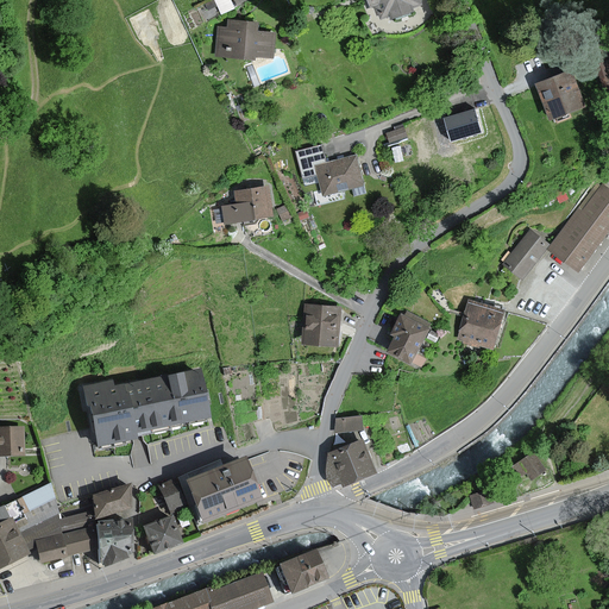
[(217,0),(220,11),(234,6),(232,0),(217,0)]
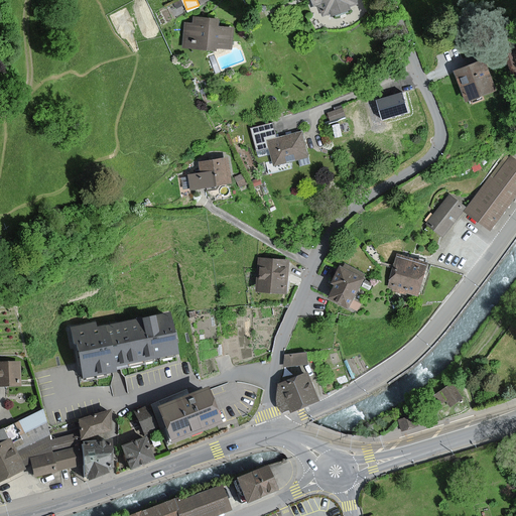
[(312,0),(315,5),(318,4),(321,12),(323,12),(324,16),(333,13),(334,15),(352,9),(351,6),(359,4),(357,0),(312,0)]
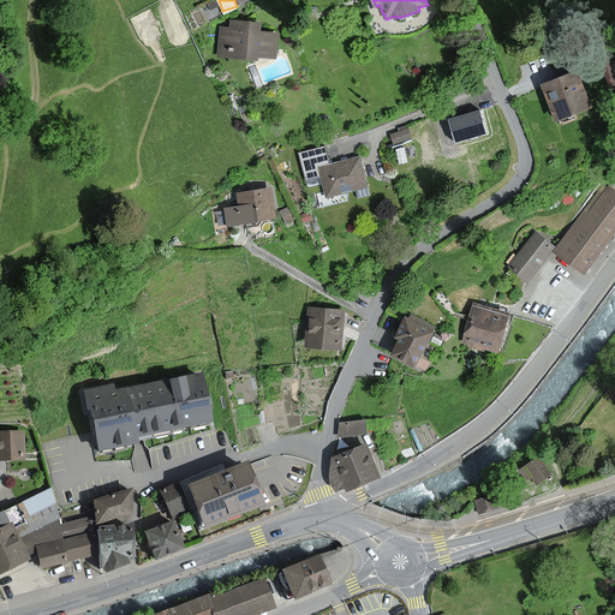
[(257,24),(231,21),(230,30),(220,29),(218,57),(228,58),(233,58),(252,60),(254,55),(273,58),(276,35),(256,33),(257,24)]
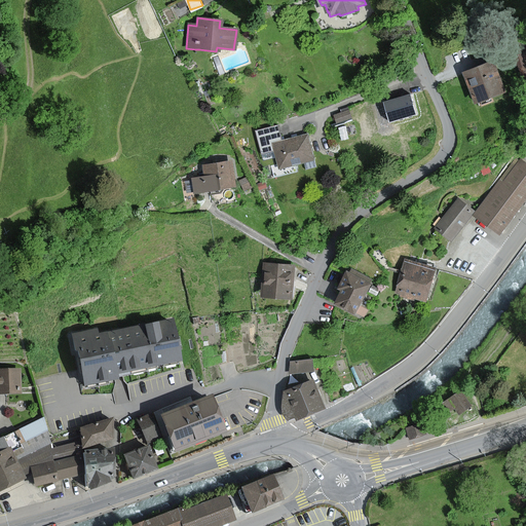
[(464,73),(476,104),(504,92),(492,63),(464,73)]
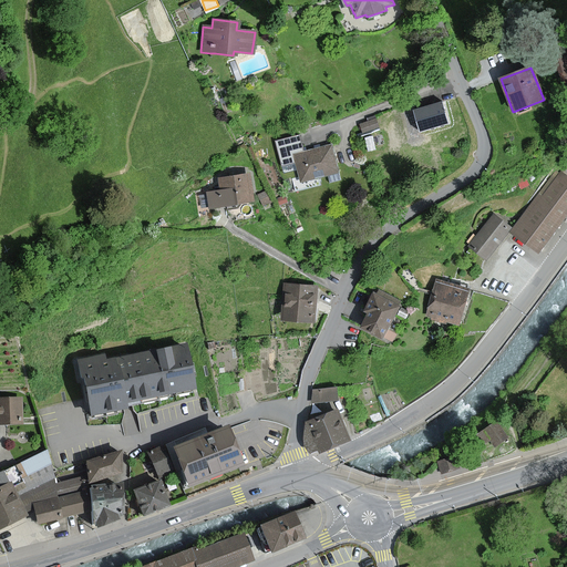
[(441,102),(414,110),(420,131),(447,123),(441,102)]
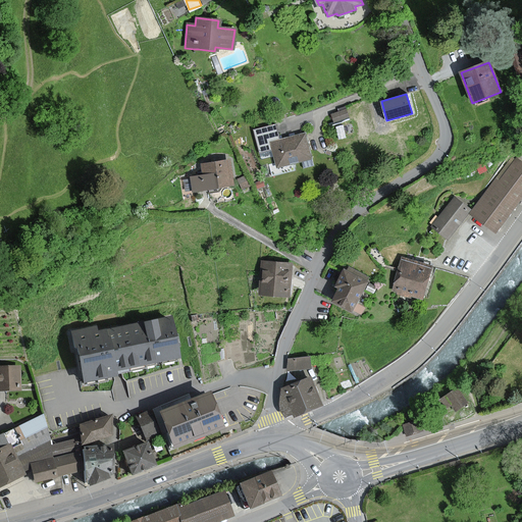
[(350,116),(347,109),(332,114),(334,121),(350,116)]
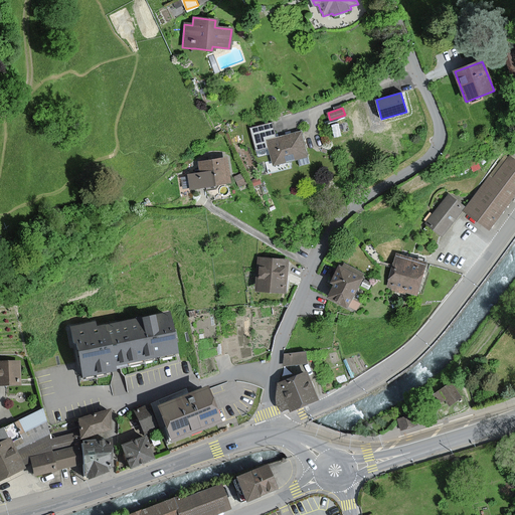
[(250,129),(256,151),(269,148),(272,160),(266,162),(269,174),(292,168),(290,161),(298,159),(300,166),(309,163),(307,157),(301,132),(277,138),(273,123),(250,129)]
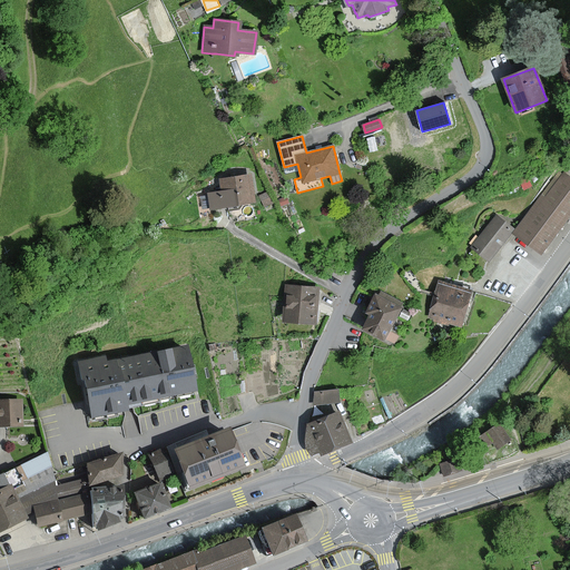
[(514,234),(542,254),(569,215),(569,178),(563,174),(547,196),(544,194),(540,199),(527,216),(524,220),(517,231),(514,234)]
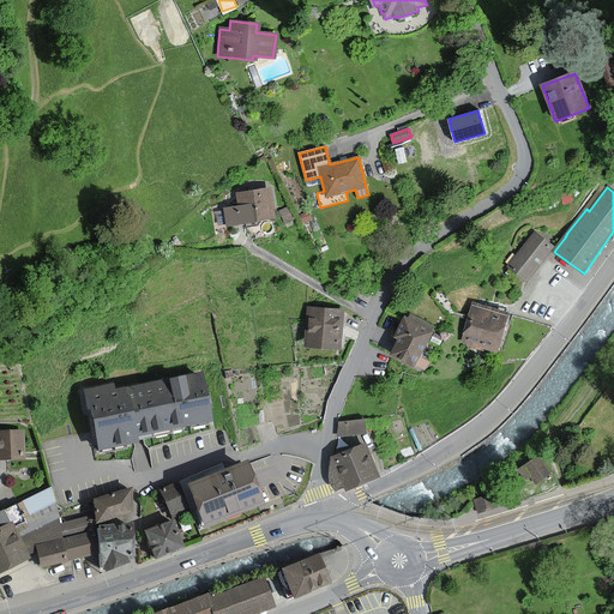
[(239,210),(223,211),(224,226),(274,220),(270,191),(263,192),(257,192),(250,193),(244,193),(236,194),(239,210)]
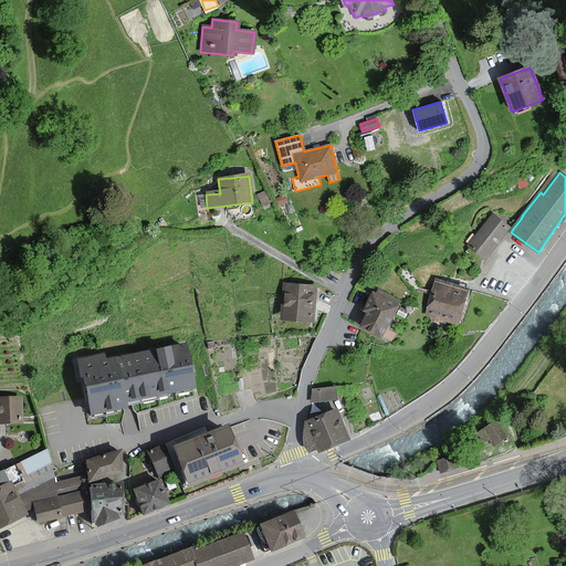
[(270,202),(265,191),(258,195),(262,206),(270,202)]
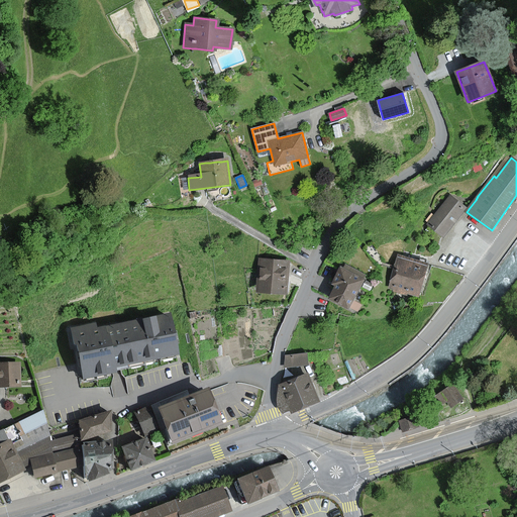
[(260,179),(252,182),(254,187),(262,184),(260,179)]
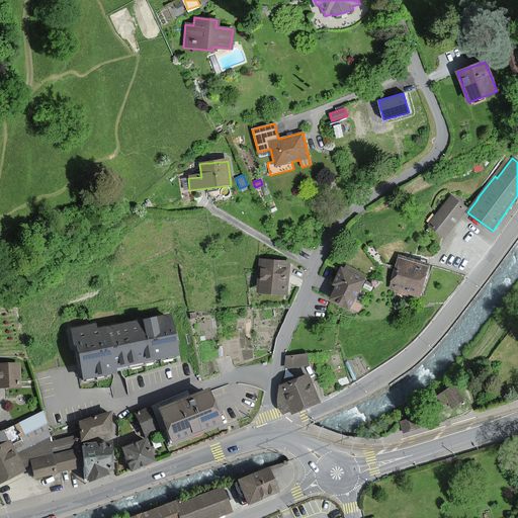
[(429,225),(444,237),(466,208),(452,196),(429,225)]
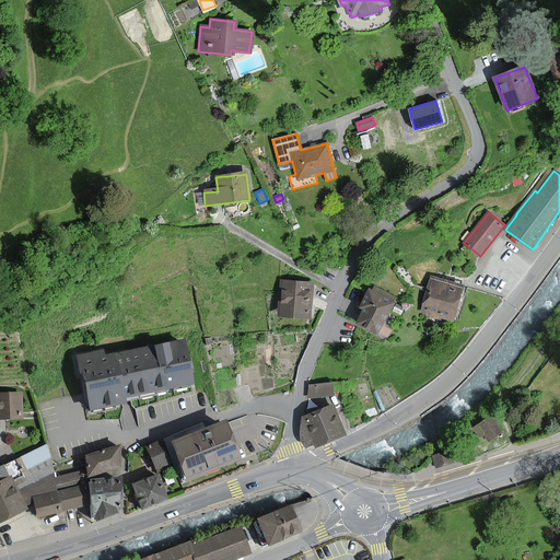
[(464,286),(433,277),(422,312),(453,321),(464,286)]
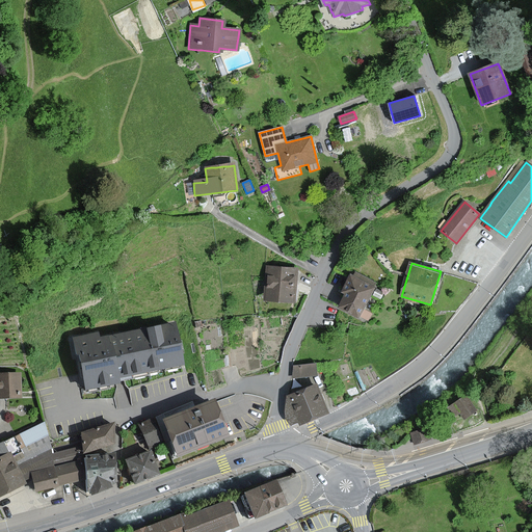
[(268,285),(267,300),(296,301),(297,269),(268,268),(268,285)]
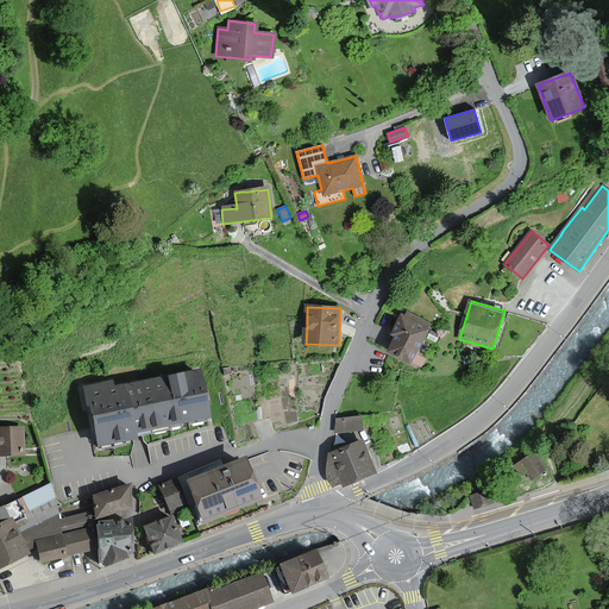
[(408,365),(410,362),(413,355),(426,330),(399,316),(390,336),(393,337),(385,353),(408,365)]
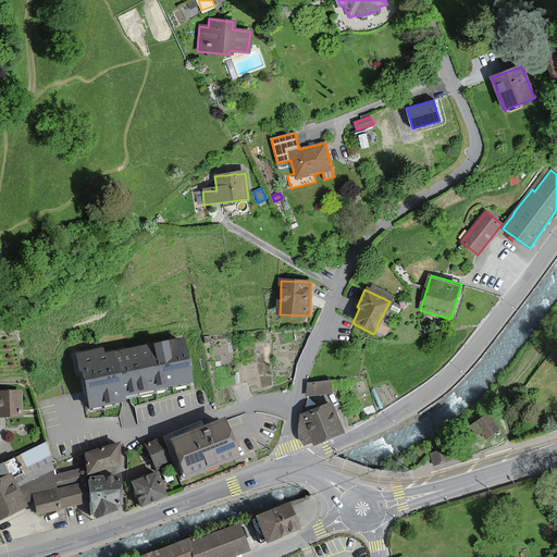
[(121,350),(130,395),(192,382),(183,341),(182,338),(121,350)]
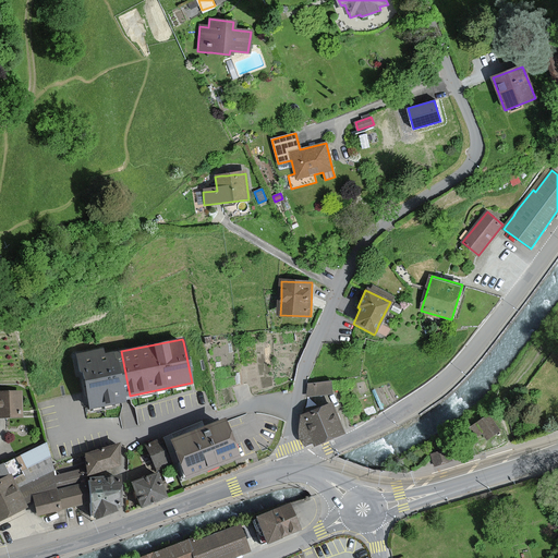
[(101,350),(77,354),(85,392),(88,409),(123,401),(122,397),(130,396),(121,351),(102,355),(101,350)]
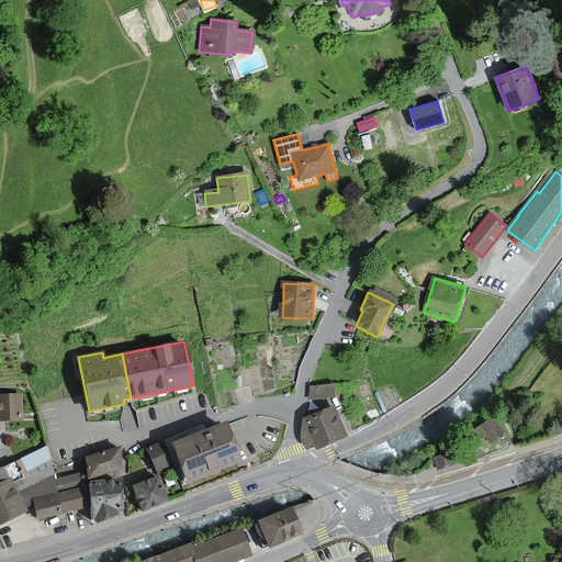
[(312,396),(333,395),(332,383),(311,385),(312,396)]
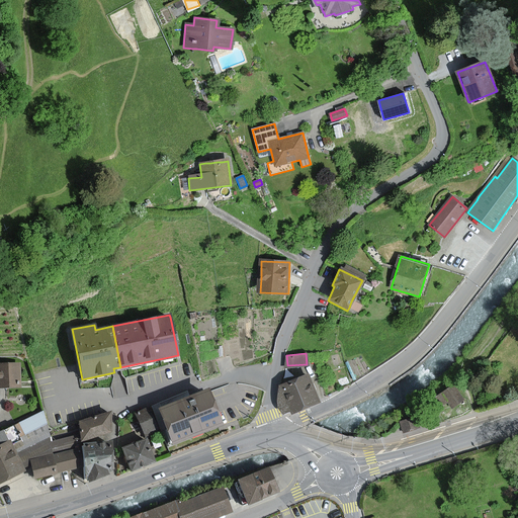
[(0,387),(9,387),(20,387),(20,381),(20,363),(0,362),(0,387)]
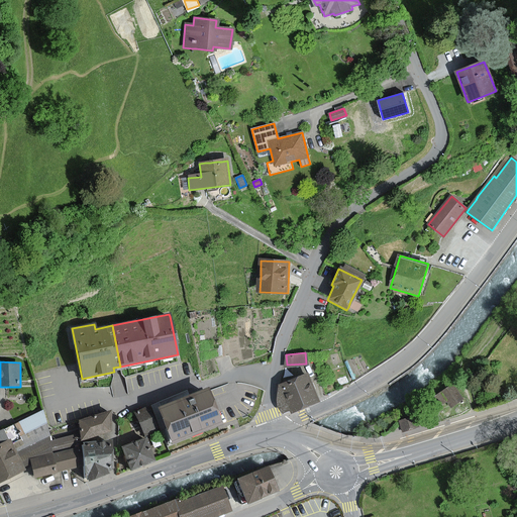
[(279,385),(287,410),(318,400),(310,375),(279,385)]
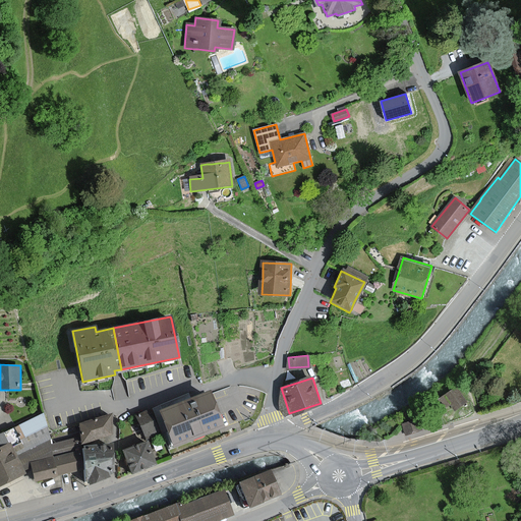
[(465,402),(455,388),(445,396),(455,410),(465,402)]
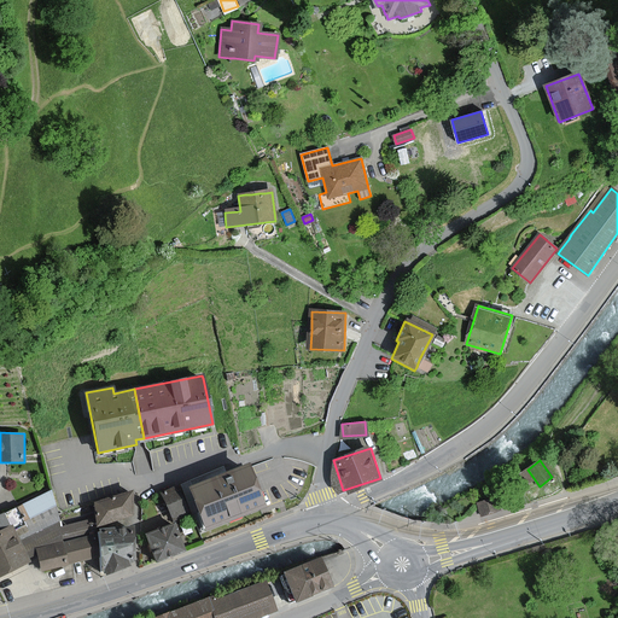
[(197,514),(203,531),(264,508),(250,468),(248,464),(187,487),(194,507),(197,514)]
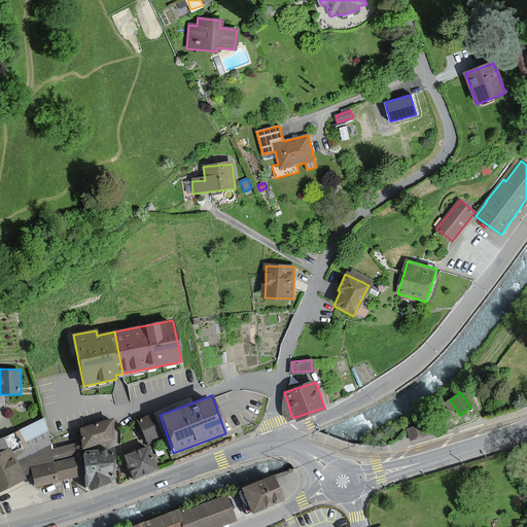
[(453,410),(448,401),(436,409),(443,417),(453,410)]
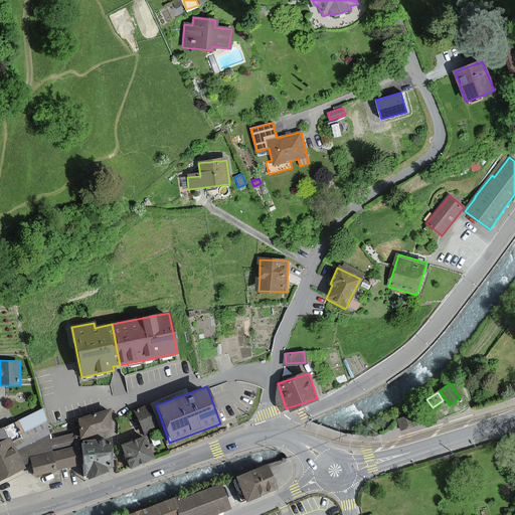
[(157,428),(147,405),(135,410),(144,434),(157,428)]
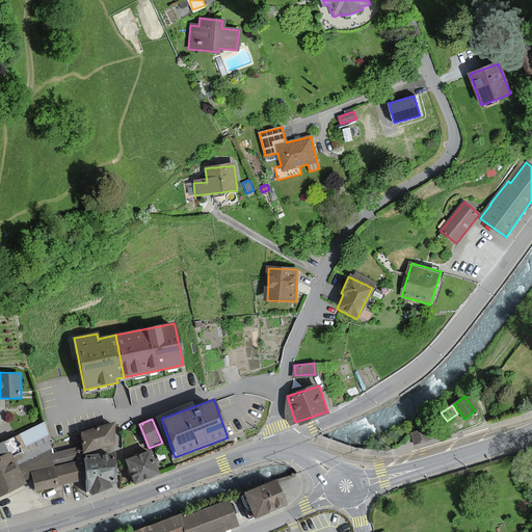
[(54,467),(57,467),(84,460),(84,456),(83,453),(82,446),(54,453),(49,439),(45,422),(0,442),(0,494),(17,487),(25,483),(33,480),(32,472),(52,468),(54,467)]
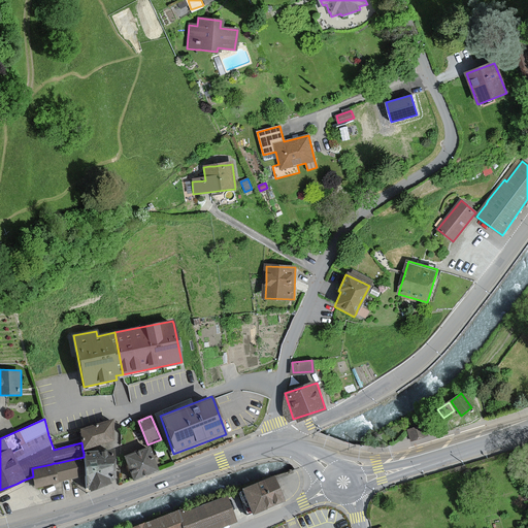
[(112,419),(79,430),(81,442),(83,450),(112,440),(112,419)]
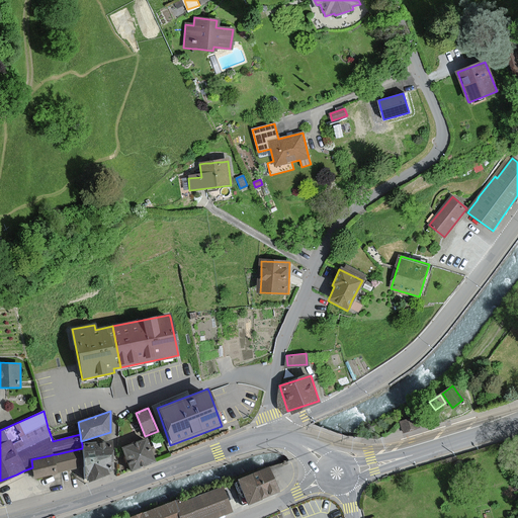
[(418,416),(402,421),(405,432),(421,427),(418,416)]
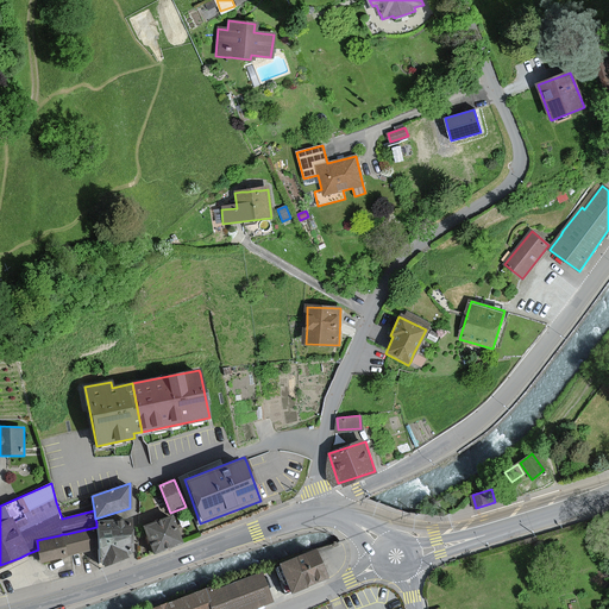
[(171,518),(144,527),(154,552),(181,542),(171,518)]
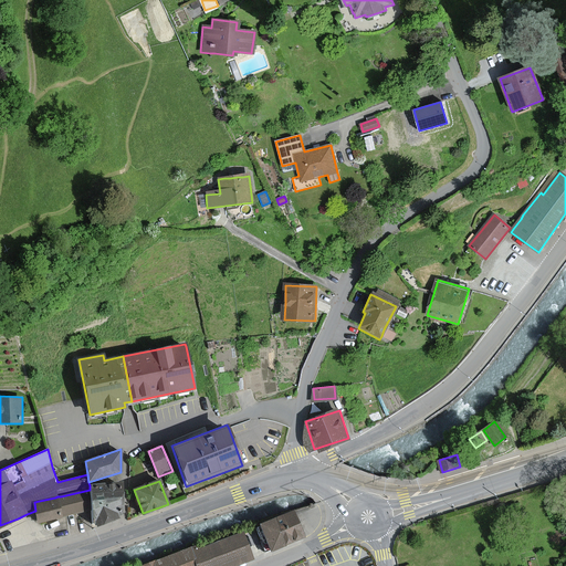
[(90,485),(90,490),(92,510),(97,526),(118,517),(117,515),(122,514),(121,482),(90,485)]
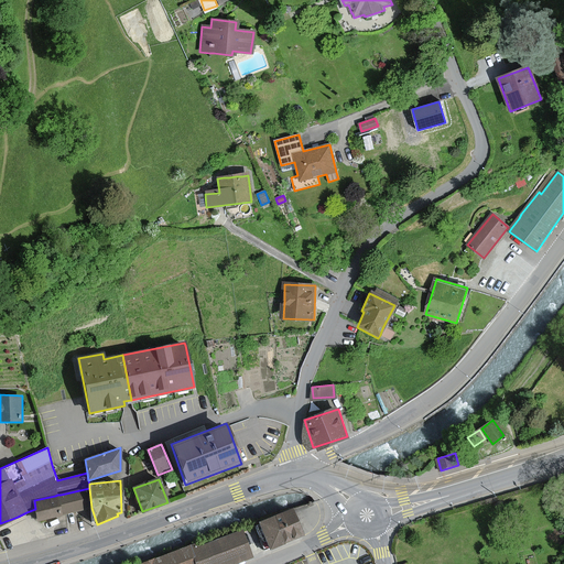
[(61,495),(65,514),(91,508),(89,488),(61,495)]
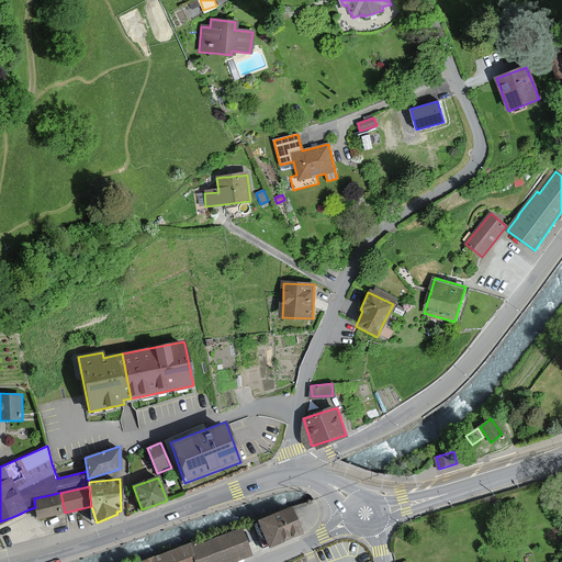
[(38,518),(60,513),(57,493),(55,494),(34,498),(35,507),(38,518)]
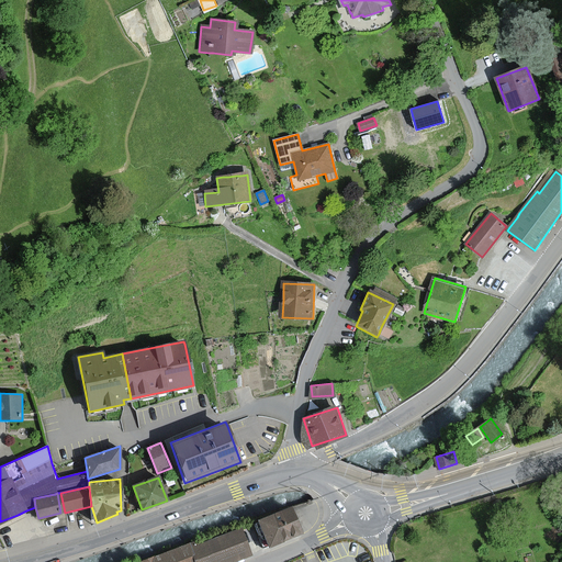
[(268,547),(301,534),(290,507),(257,521),(268,547)]
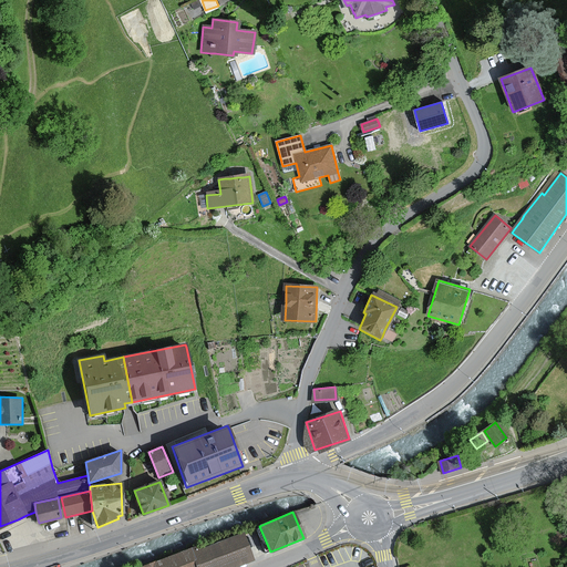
[(241,533),(198,548),(197,545),(136,566),(232,566),(253,559),(241,533)]
